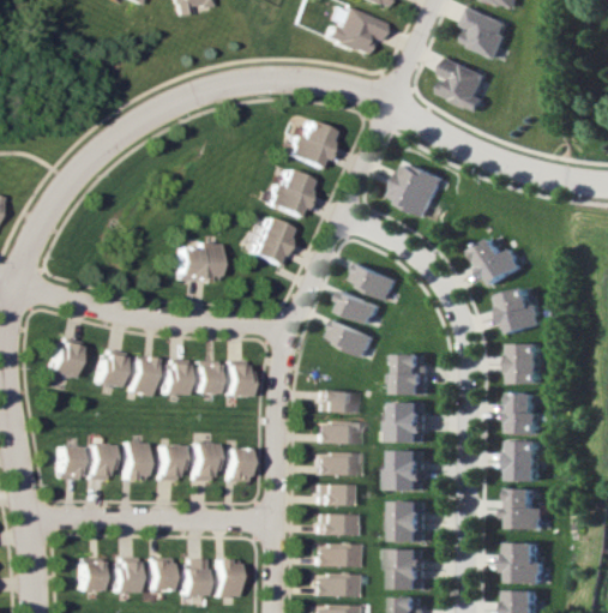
[(214,6),(212,0),(174,0),(176,16),(192,13),(192,8),(214,6)]
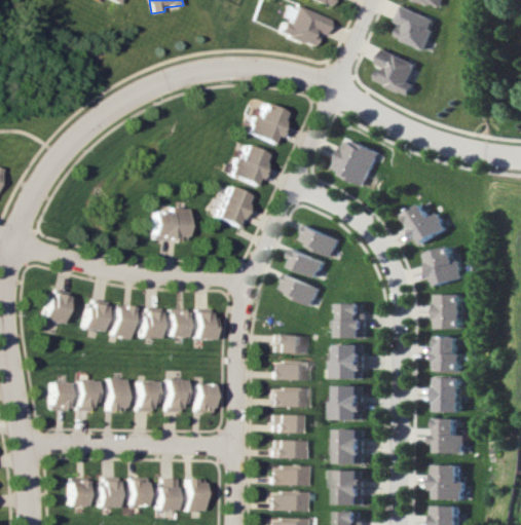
[(408,27),(403,37),(434,50),(446,20),(409,5),(402,24),(408,27)]
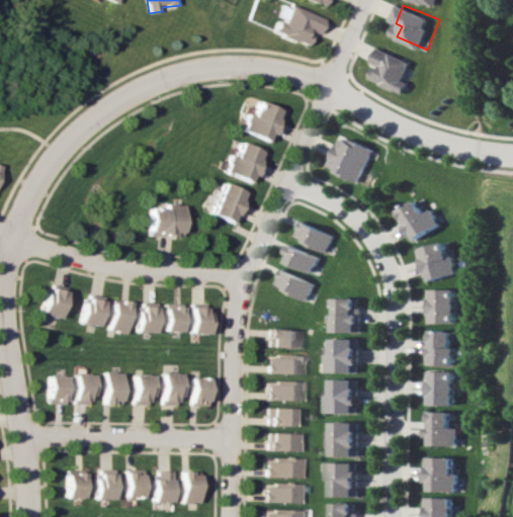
[(325,19),(290,6),(289,10),(281,8),(277,18),(278,18),(273,33),(308,47),(313,33),(319,35),(325,19)]
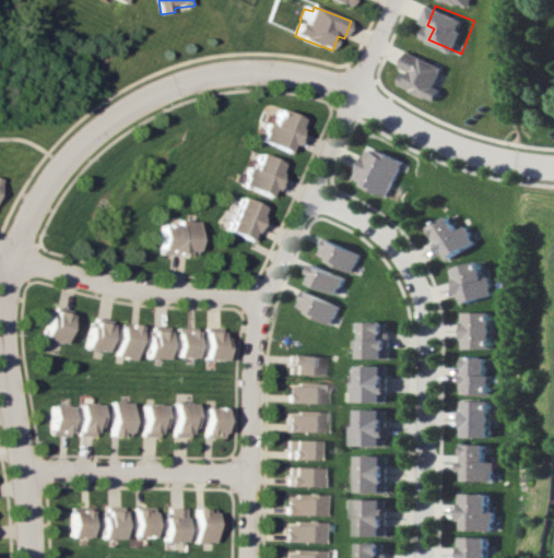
[(444,102),(448,88),(444,86),(451,67),(414,52),(408,69),(413,70),(407,86),(444,102)]
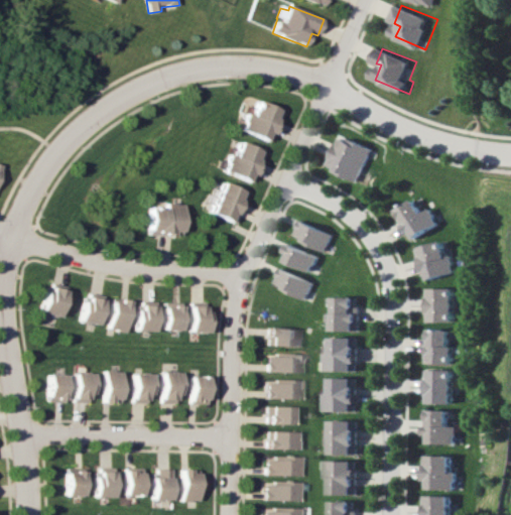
[(250,116),(246,115),(239,130),(269,143),(282,112),(257,101),(250,116)]
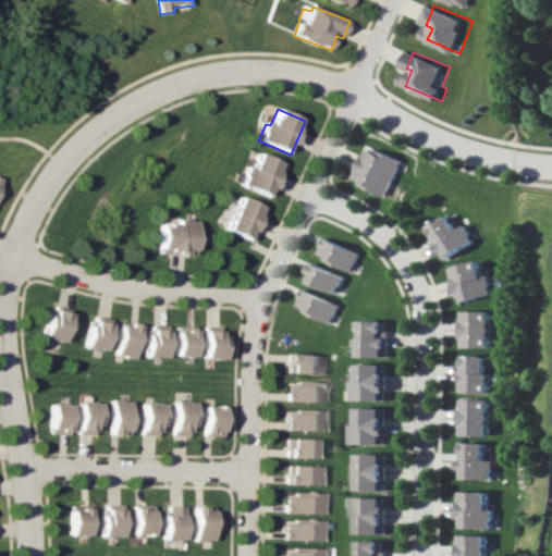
[(409,162),(373,147),(358,182),(395,197),(409,162)]
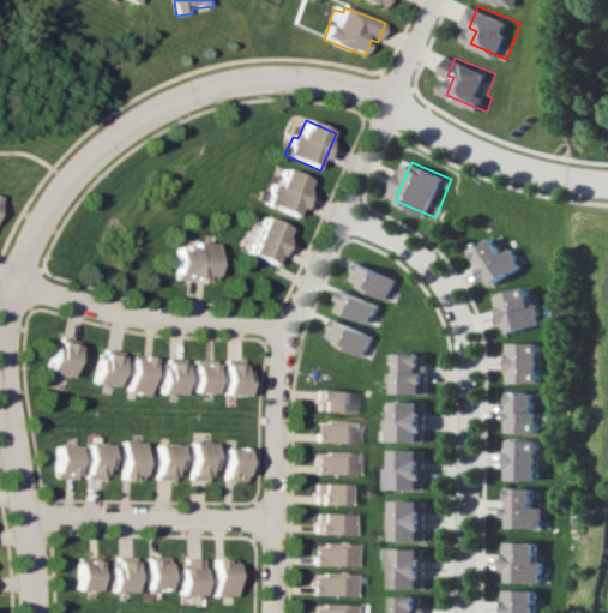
[(314,181),(284,169),(277,187),(271,185),(264,204),(299,218),(314,181)]
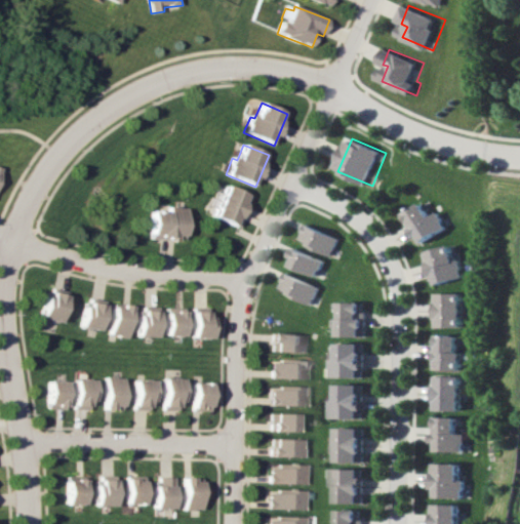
[(251,197),(225,186),(211,217),(237,229),(251,197)]
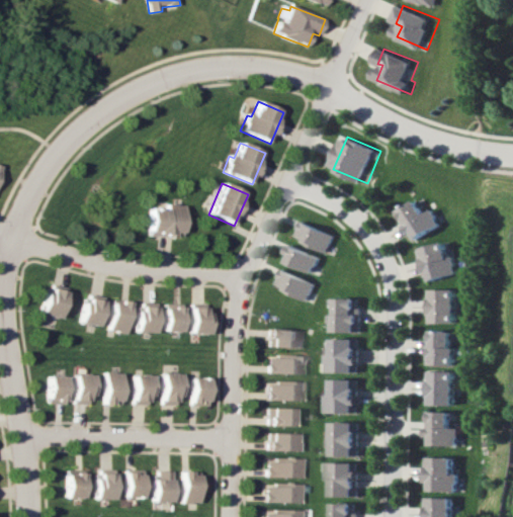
[(448,227),(440,209),(430,214),(424,201),(404,210),(419,241),(448,227)]
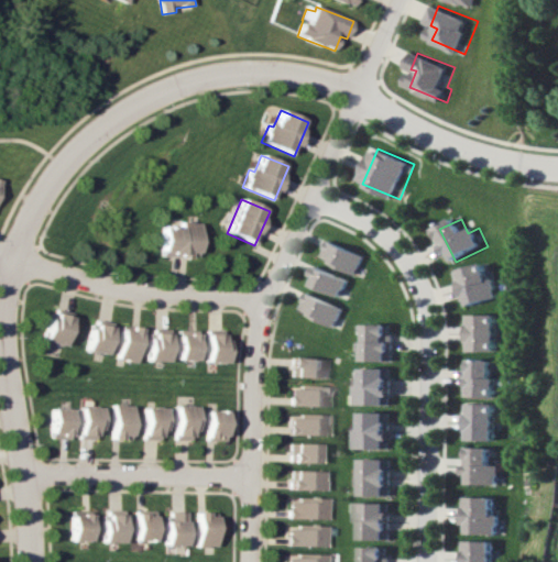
[(198,223),(178,222),(178,228),(161,227),(161,256),(197,257),(198,223)]
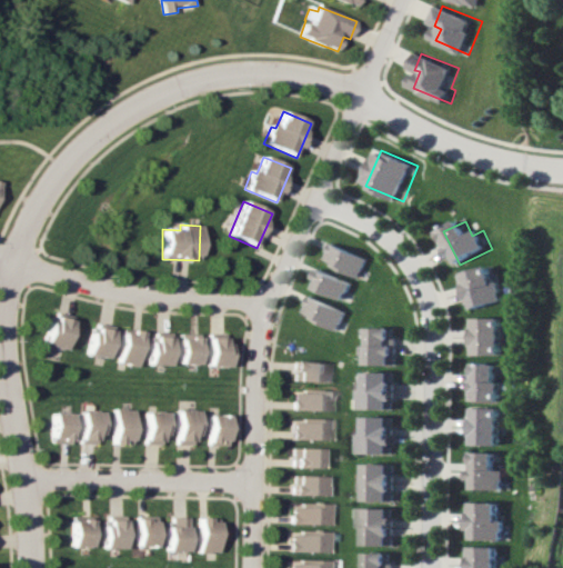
[(330,261),(367,279),(375,259),(339,242),(330,261)]
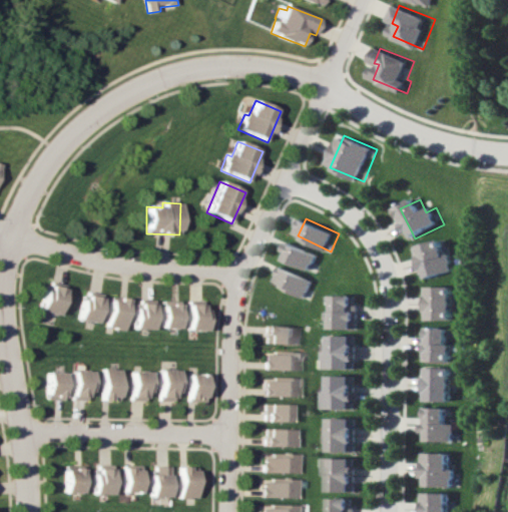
[(455,254),(451,256),(447,239),(420,247),(430,281),(461,272),(455,254)]
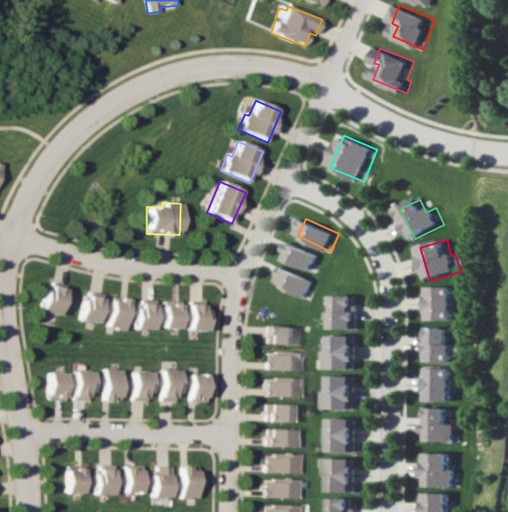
[(288,260),(317,272),(324,254),(295,242),(288,260)]
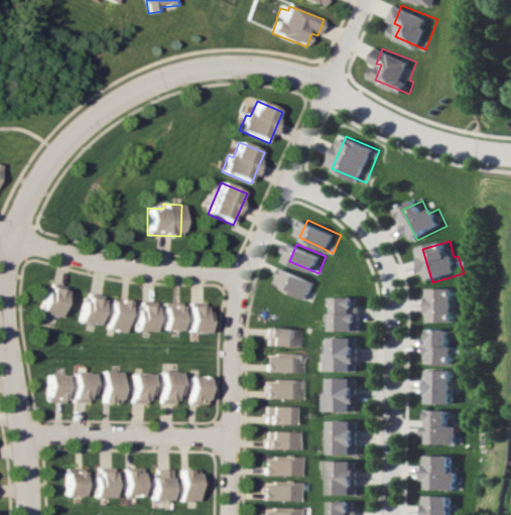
[(320,282),(285,268),(278,285),(312,299),(320,282)]
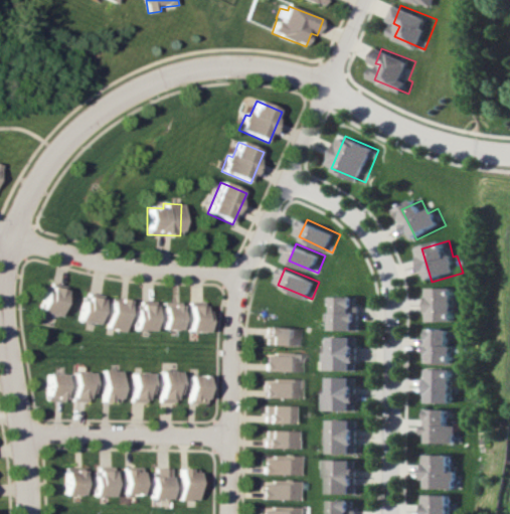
[(58,318),(66,290),(48,285),(39,312),(58,318)]
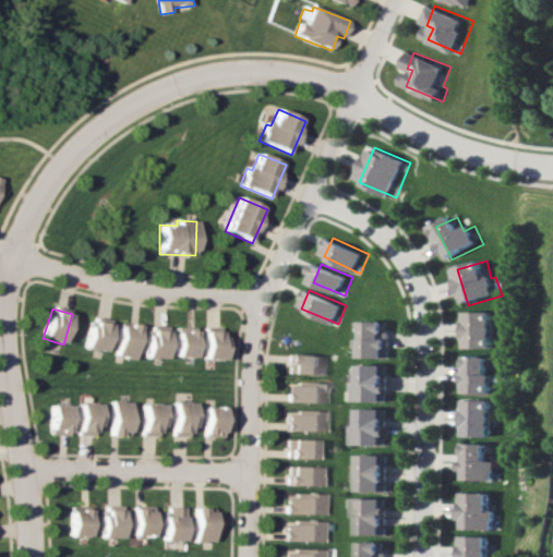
[(500,312),(469,313),(470,349),(500,349),(500,312)]
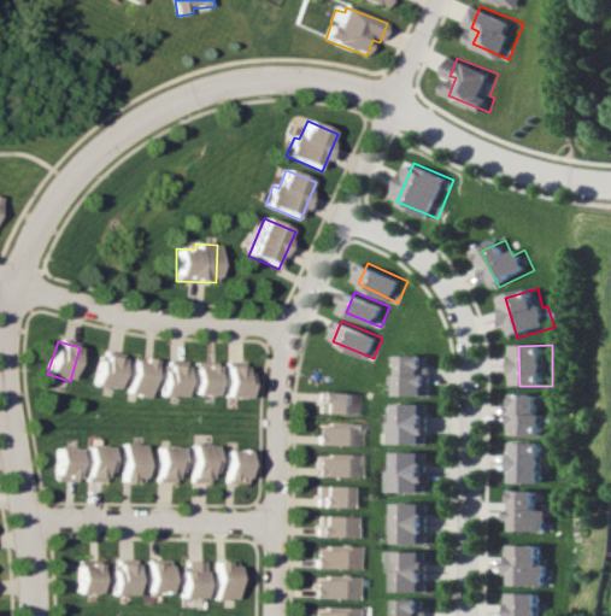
[(97,386),(119,388),(123,355),(100,352),(97,386)]
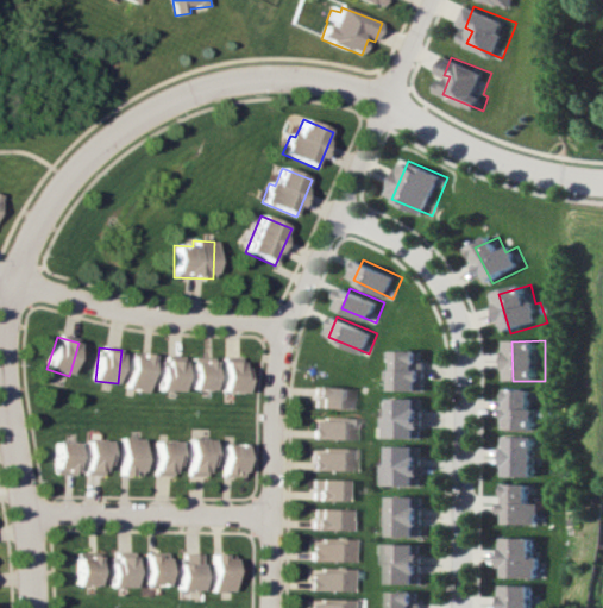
[(432,392),(433,352),(401,351),(401,390),(432,392)]
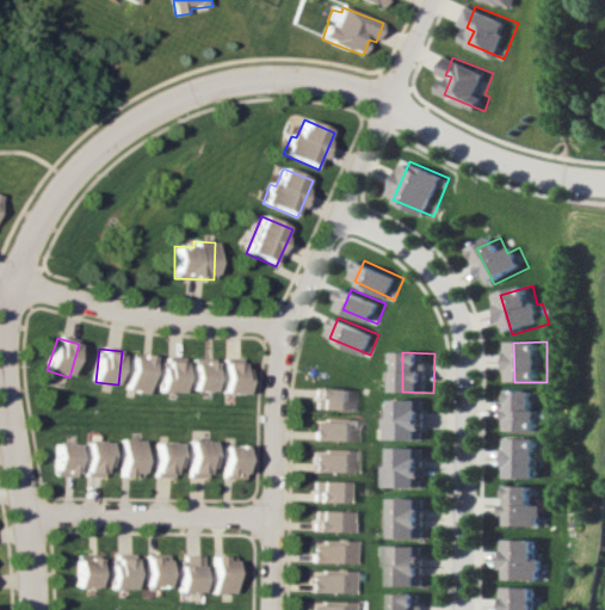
[(154,357),(133,353),(127,392),(148,394),(154,357)]
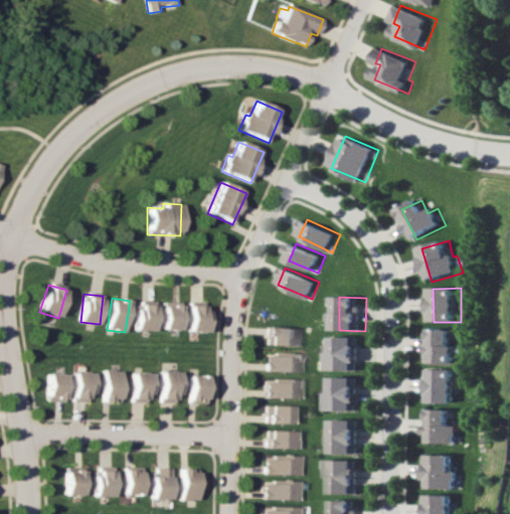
[(207,332),(208,303),(189,302),(189,332),(207,332)]
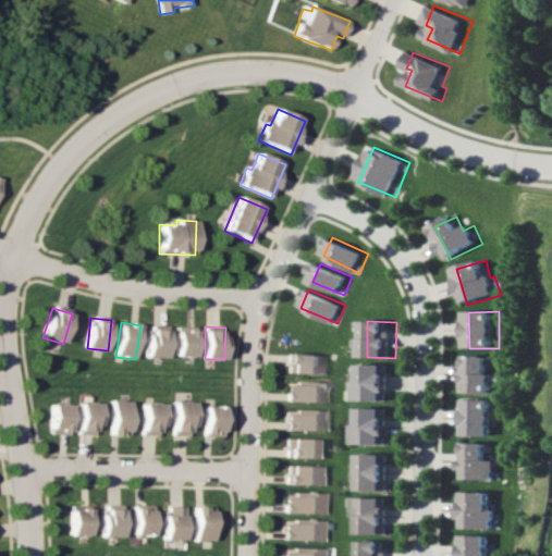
[(167,358),(168,329),(147,328),(146,357),(167,358)]
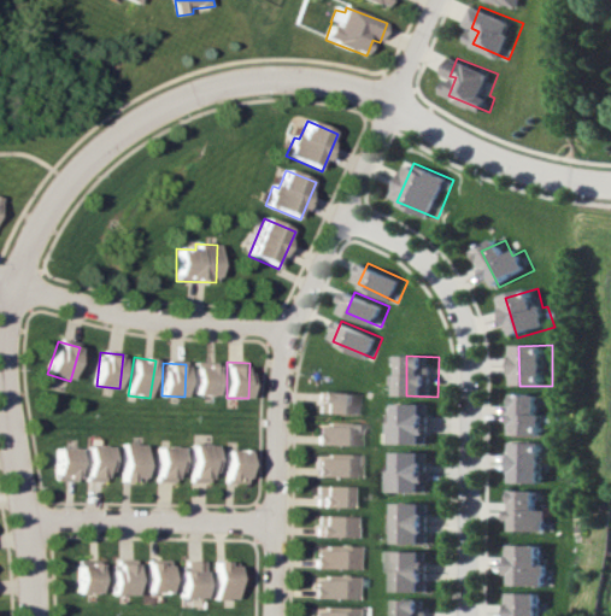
[(195,396),(217,396),(217,363),(195,363),(195,396)]
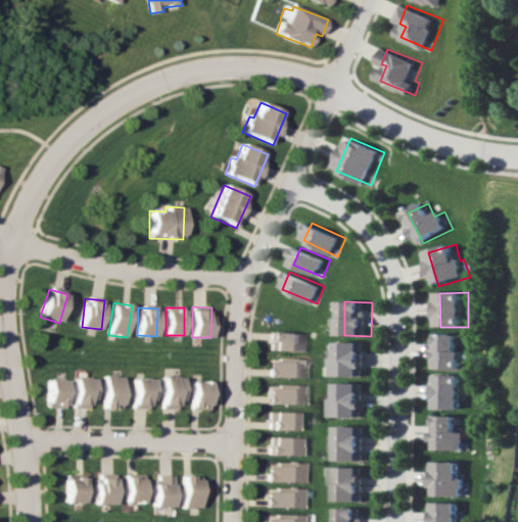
[(271,350),(303,351),(303,334),(272,332),(271,350)]
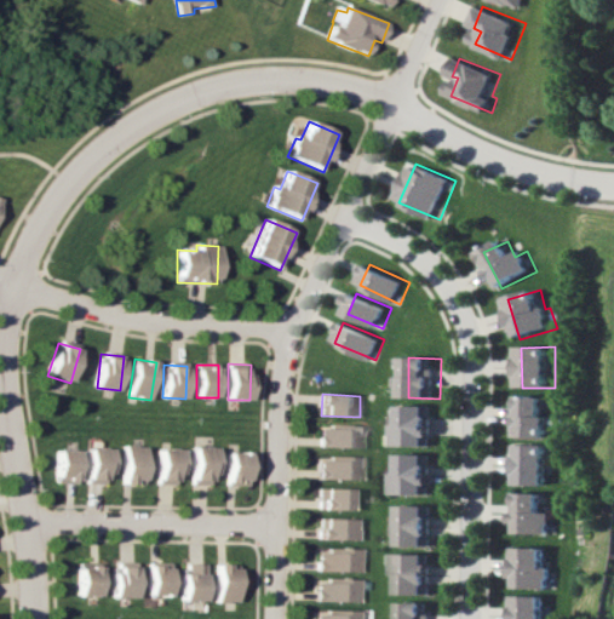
[(552,439),(554,416),(547,416),(547,397),(521,396),(520,437),(552,439)]
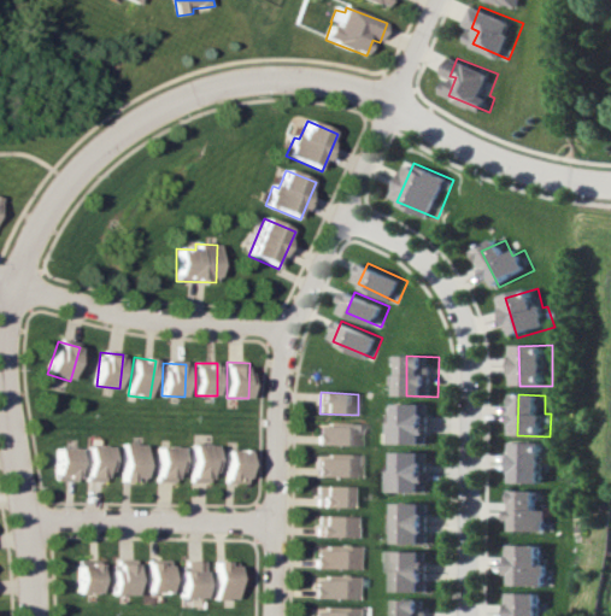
[(399,444),(436,445),(438,405),(405,404),(404,423),(399,423),(399,444)]
